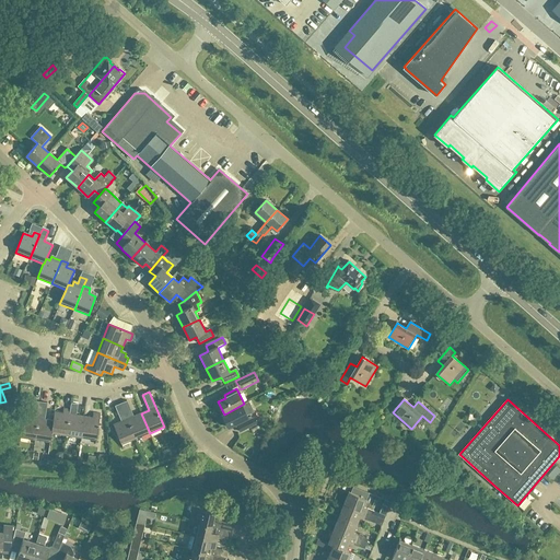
[(121,404),(136,439),(150,433),(141,413),(133,417),(127,400),(121,404)]
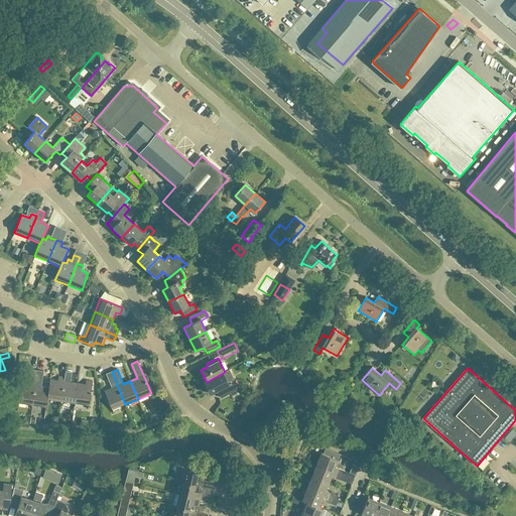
[(21,384),(19,396),(18,403),(32,405),(37,371),(31,370),(29,386),(21,384)]
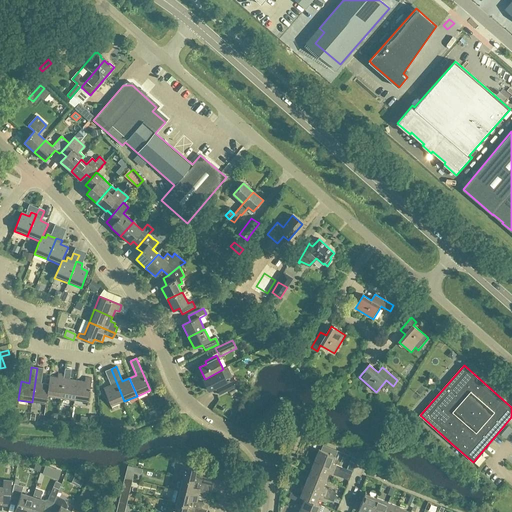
[(216,387),(219,395),(235,387),(232,382),(228,384),(225,378),(226,378),(231,376),(227,367),(223,369),(205,379),(203,380),(208,391),(216,387)]
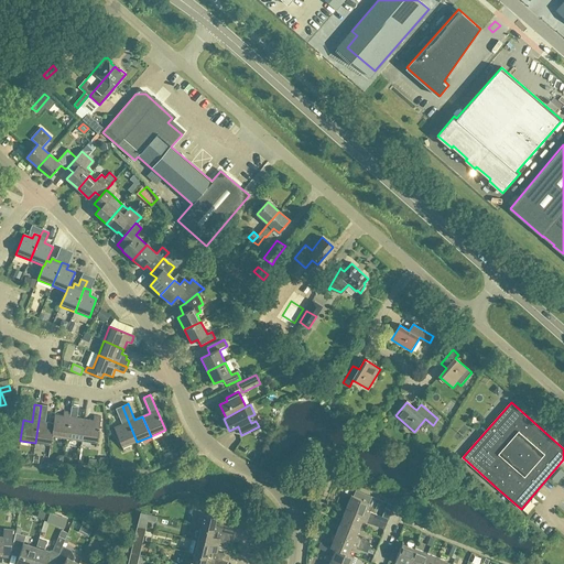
[(41,405),(35,443),(51,445),(52,437),(54,424),(53,424),(45,423),(49,407),(41,405)]
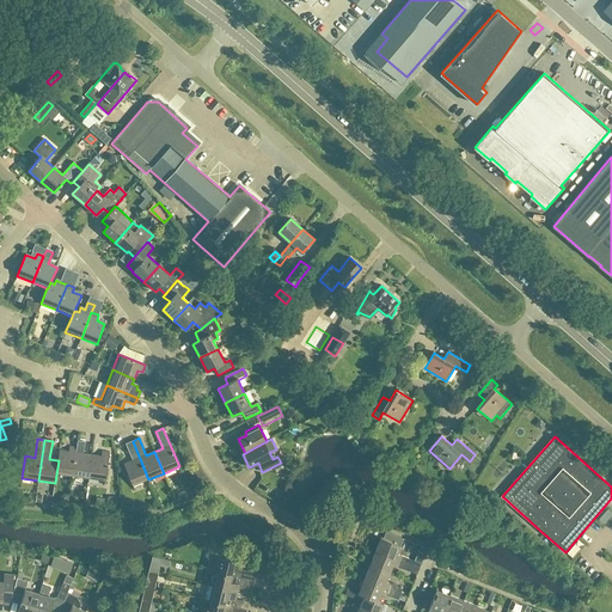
[(77,448),(72,477),(89,479),(92,456),(84,454),(84,450),(85,442),(78,441),(77,448)]
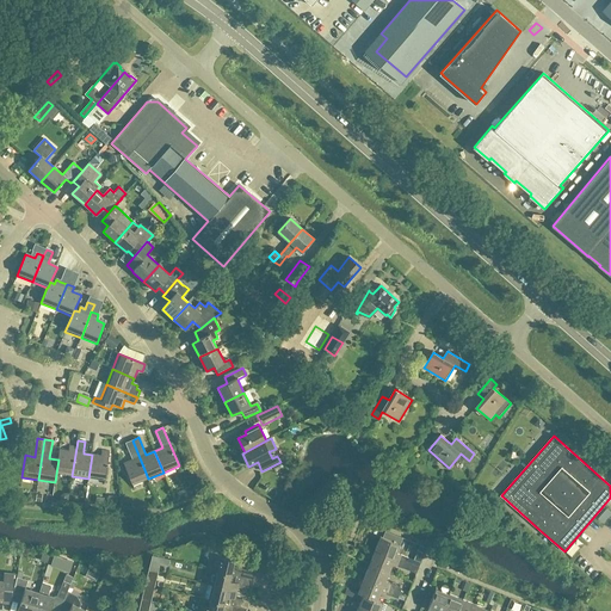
[(133,486),(148,479),(133,440),(125,443),(133,461),(124,464),(133,486)]
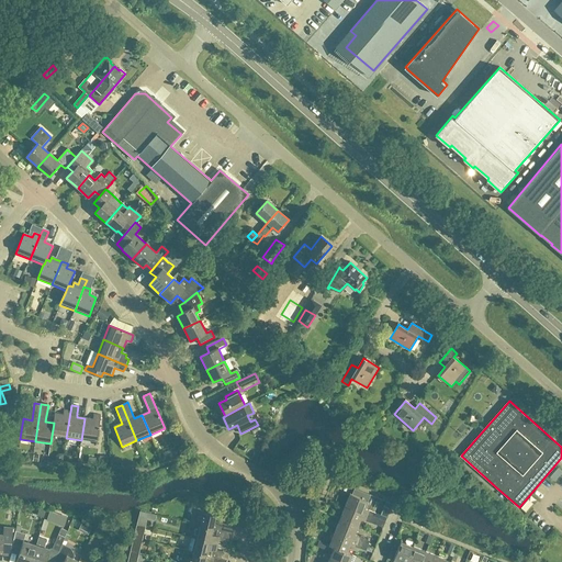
[(66,438),(70,412),(64,411),(63,415),(54,414),(53,423),(54,423),(52,436),(66,438)]
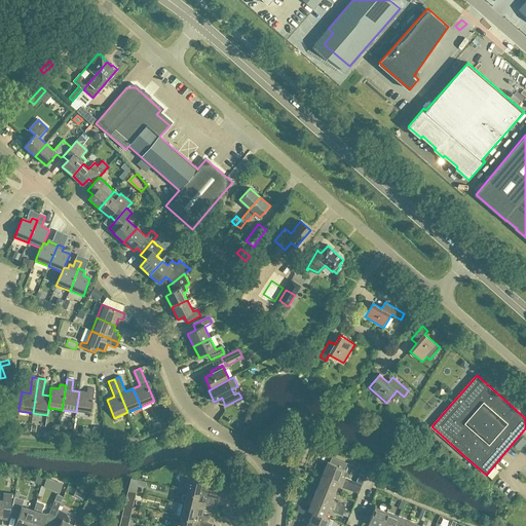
[(79,391),(76,412),(90,414),(94,389),(87,388),(86,393),(79,391)]
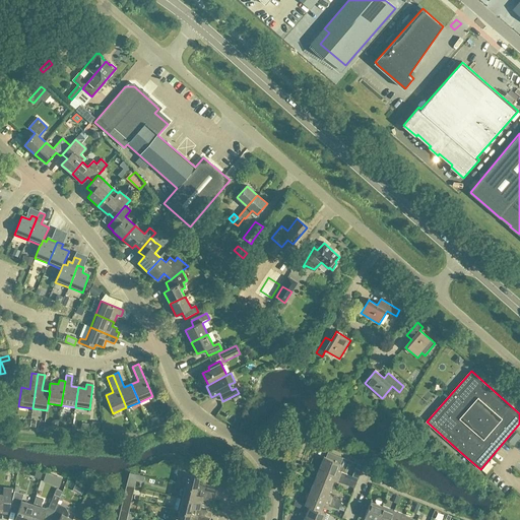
[(444,399),(452,392),(445,385),(437,392),(444,399)]
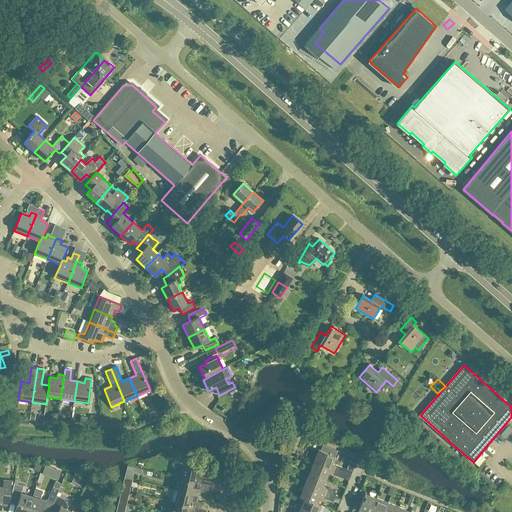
[(319,450),(314,462),(340,472),(342,467),(332,464),(335,456),(319,450)]
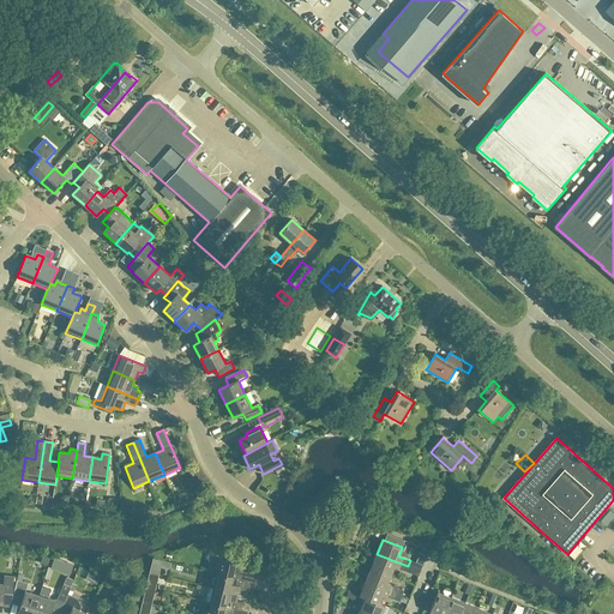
[(408,566),(377,554),(372,567),(391,576),(393,567),(405,572),(408,566)]
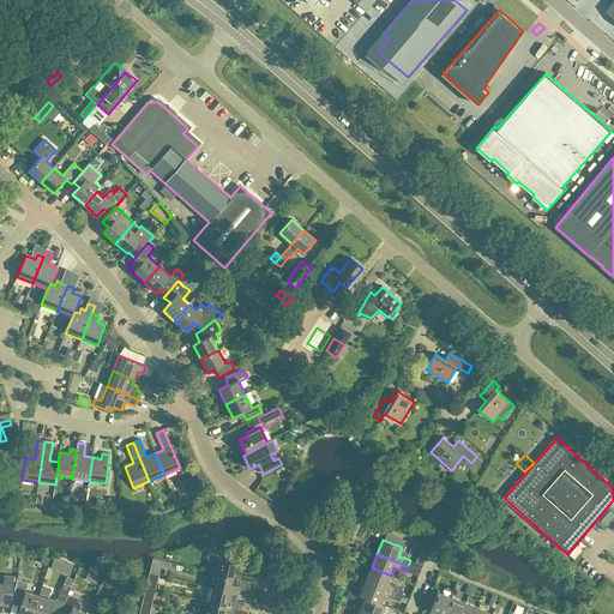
[(212,558),(209,572),(218,575),(236,579),(238,575),(233,573),(235,563),(212,558)]
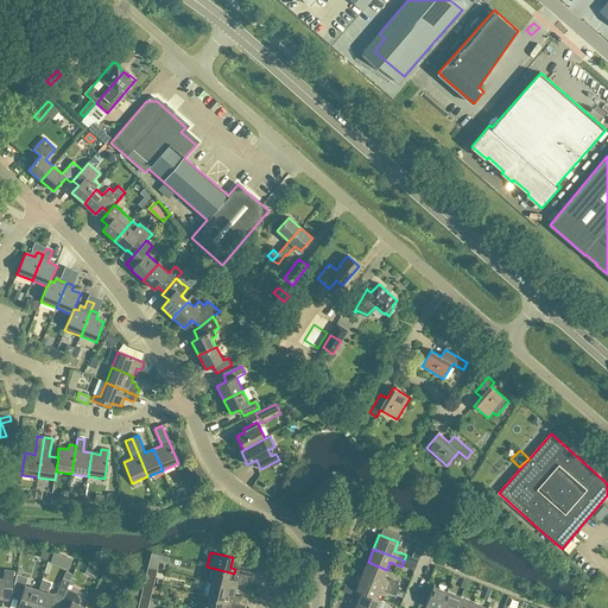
[(387,570),(368,562),(362,576),(392,588),(394,583),(384,578),(387,570)]
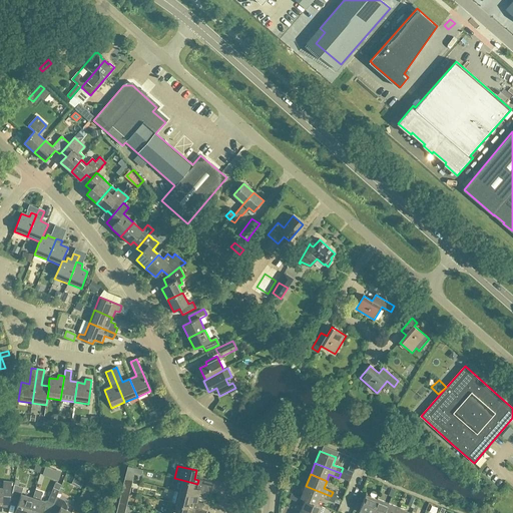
[(500,486),(503,481),(497,476),(494,481),(500,486)]
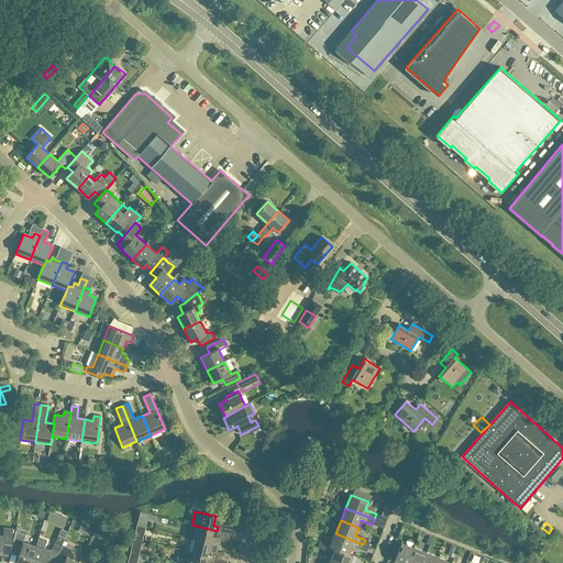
[(221,532),(222,528),(218,527),(217,531),(200,527),(191,525),(188,538),(191,539),(197,540),(218,545),(220,539),(221,532)]
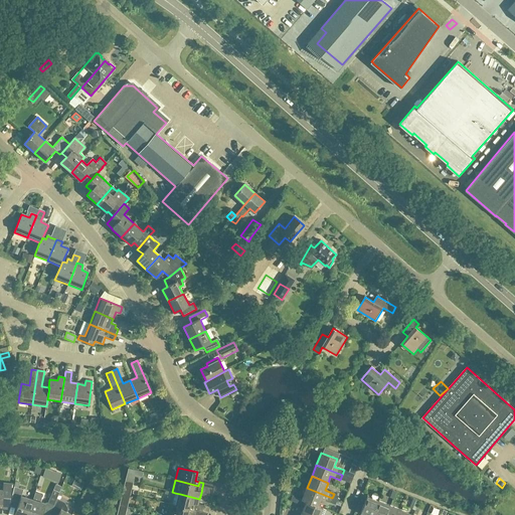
[(0,512),(1,508),(8,509),(11,485),(3,484),(2,491),(0,490),(0,512)]
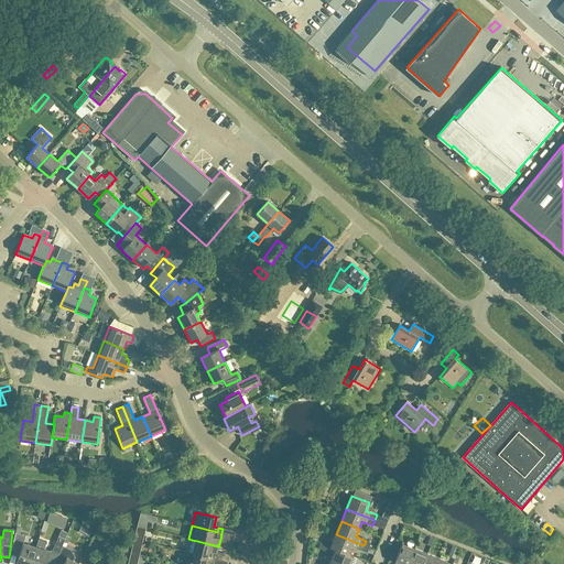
[(15,533),(12,548),(21,551),(17,563),(30,563),(35,549),(23,544),(25,537),(15,533)]
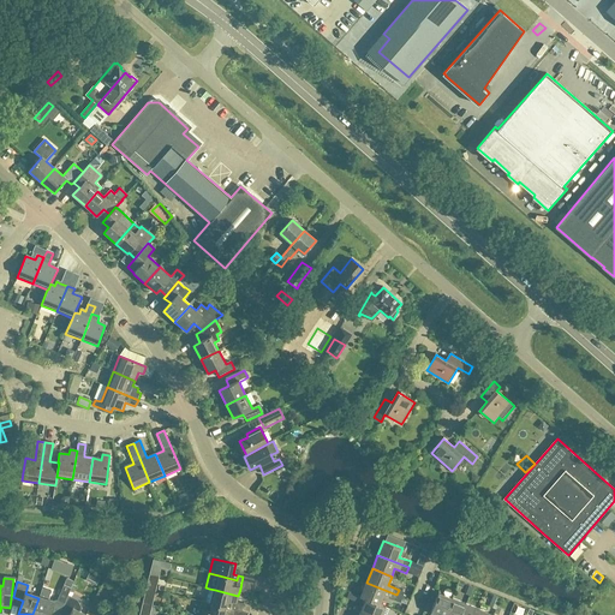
[(396,595),(366,583),(360,597),(366,599),(380,604),(383,597),(394,601),(396,595)]
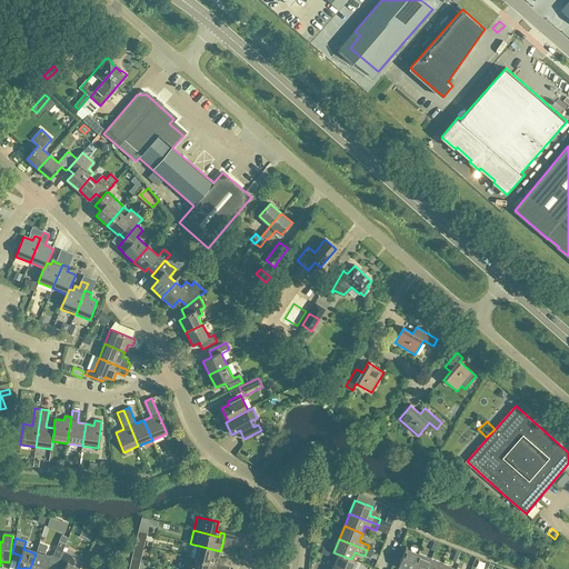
[(59,558),(62,550),(66,543),(59,541),(52,556),(59,558)]
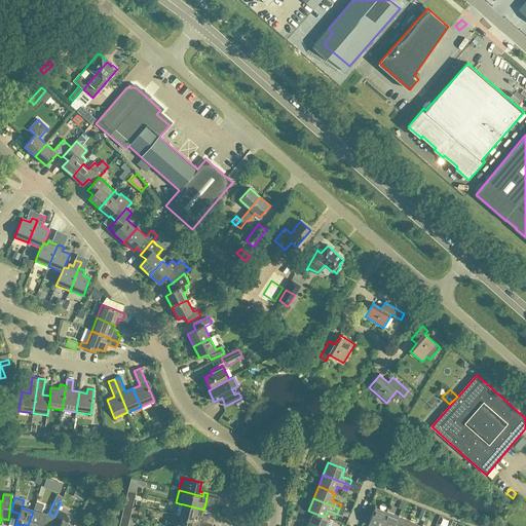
[(33,512),(28,525),(42,525),(46,515),(41,514),(43,505),(36,503),(33,512)]
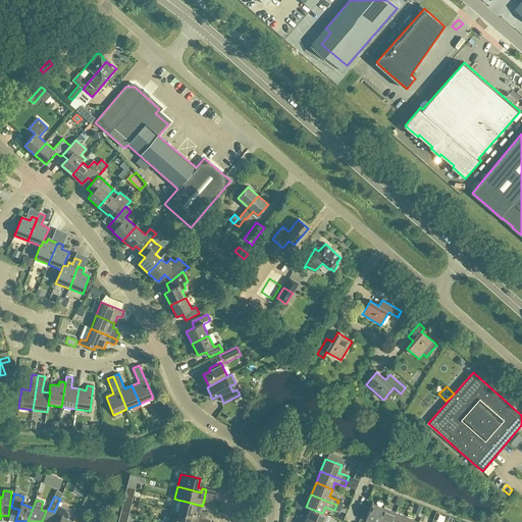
[(177,500),(174,512),(195,517),(193,521),(198,521),(202,506),(183,501),(177,500)]
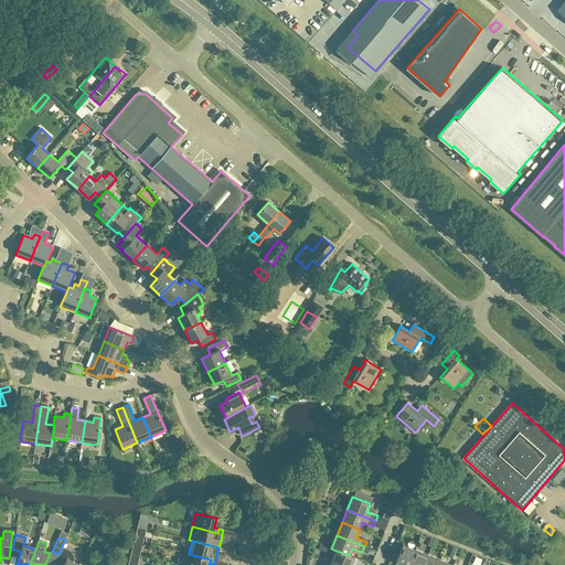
[(409,564),(415,551),(403,545),(396,562),(402,564),(409,564)]
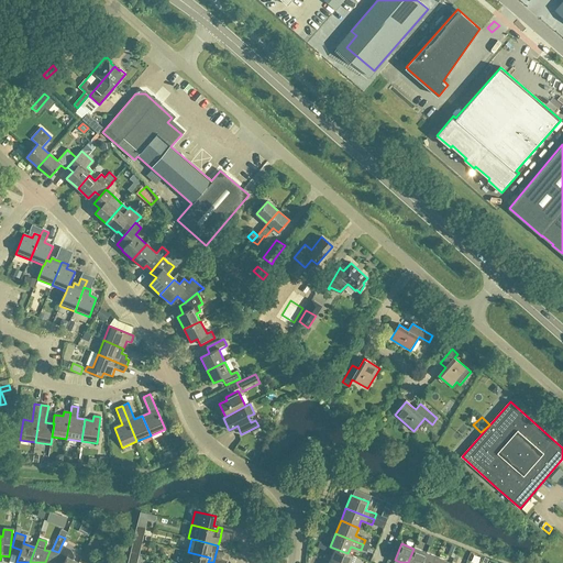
[(63,562),(78,562),(73,560),(74,558),(69,549),(62,544),(58,552),(56,559),(63,562)]
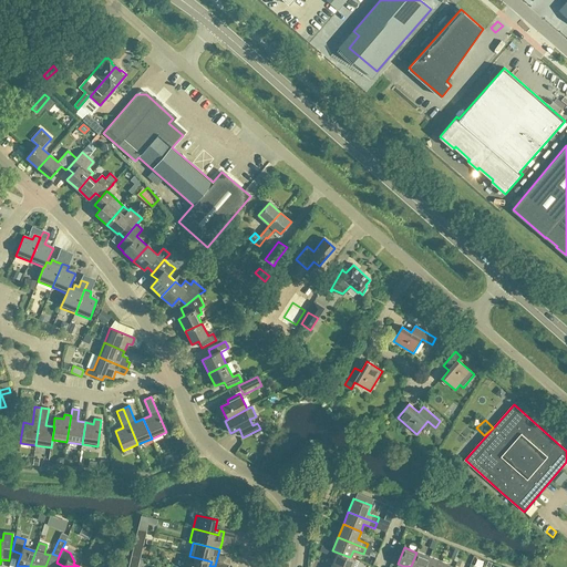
[(350,557),(338,553),(332,565),(336,566),(356,566),(358,560),(356,559),(350,557)]
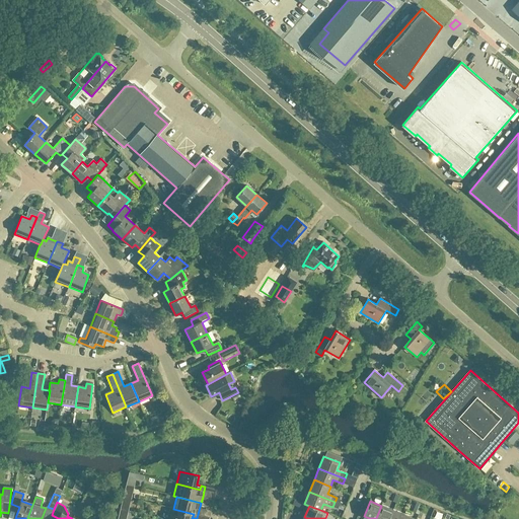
[(389,518),(393,510),(381,506),(376,518),(389,518)]
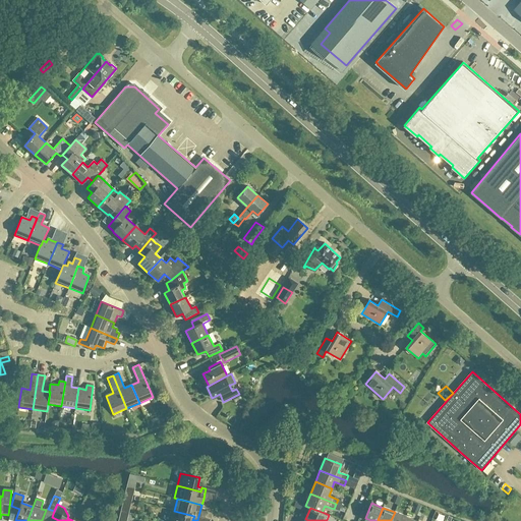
[(192,520),(194,516),(174,511),(171,510),(168,520),(188,520),(189,519),(192,520)]
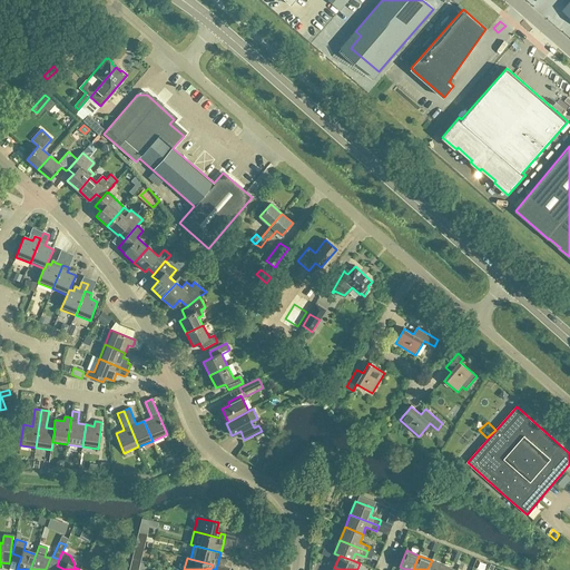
[(442,569),(444,566),(432,560),(428,569),(442,569)]
